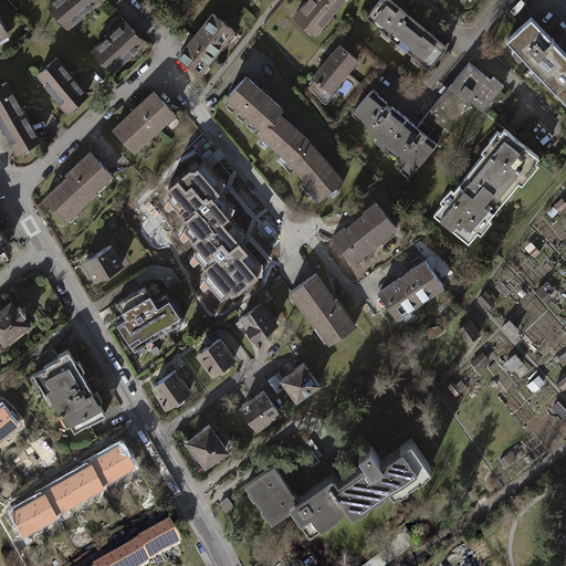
[(54,0),(50,4),(67,24),(96,0),(54,0)]
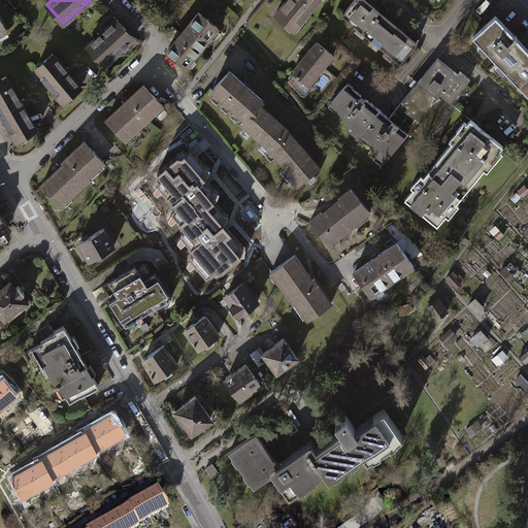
[(286,0),(273,15),(293,31),(318,0),(286,0)]
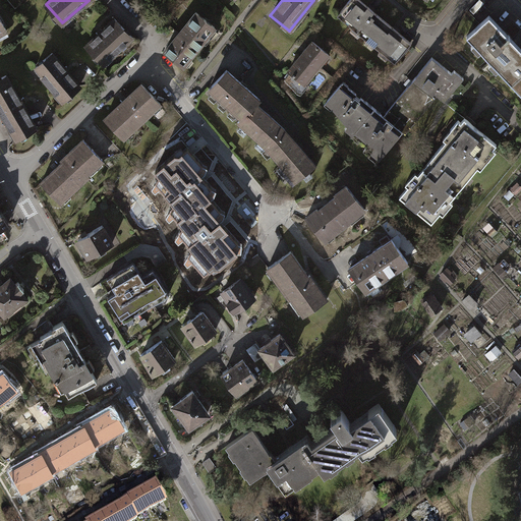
[(359,0),(348,0),(339,11),(352,22),(349,25),(394,62),(410,42),(359,0)]
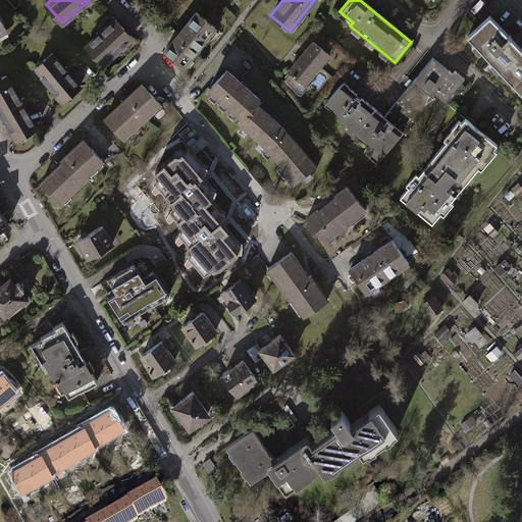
[(196,11),(165,52),(184,66),(214,25),(196,11)]
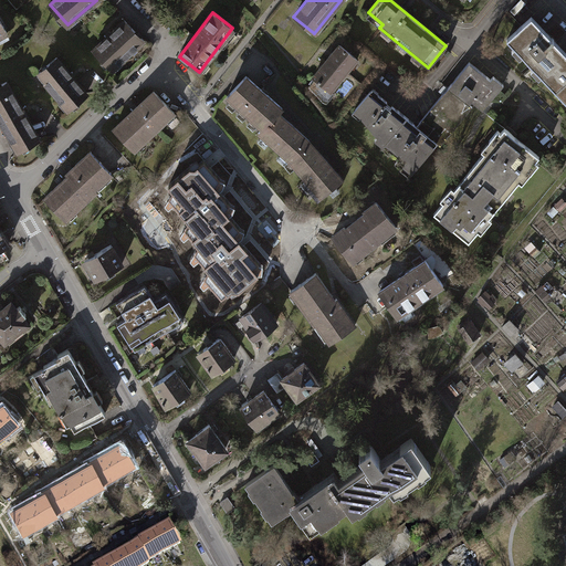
[(565,53),(531,16),(506,40),(565,102),(565,101),(565,53)]
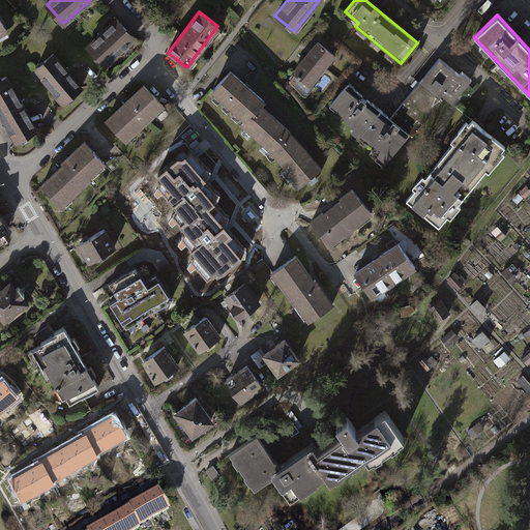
[(117,20),(87,47),(106,64),(135,37),(117,20)]
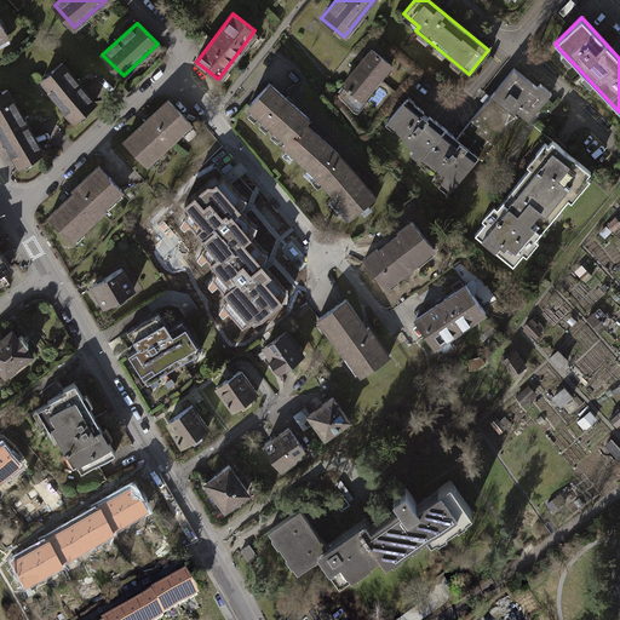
[(371,49),(357,67),(377,82),(390,64),(371,49)]
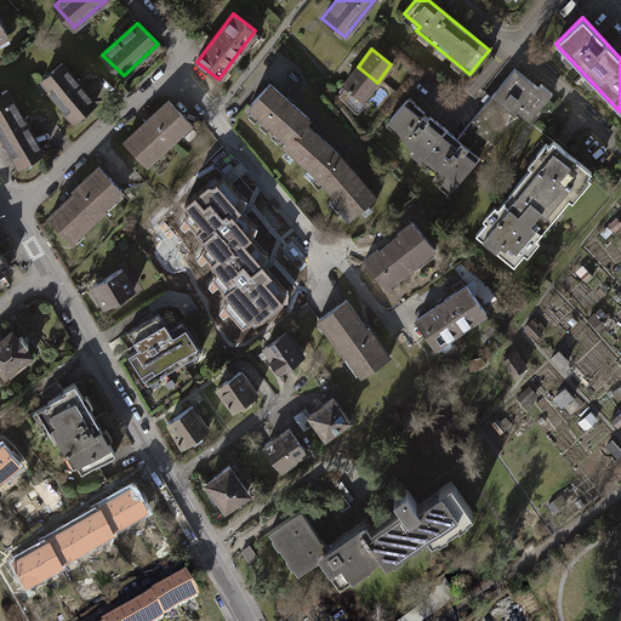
[(63,63),(44,79),(52,90),(51,91),(74,119),(95,102),(63,63)]
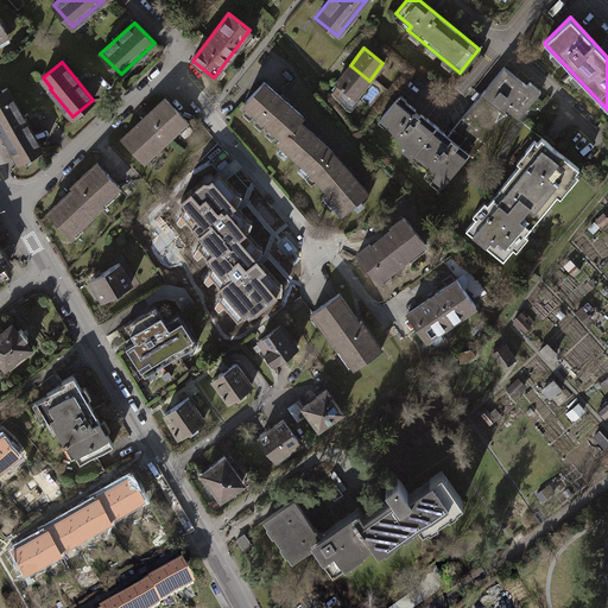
[(355,99),(369,81),(350,65),(336,82),(340,86),(335,93),(344,105),(352,96),(355,99)]
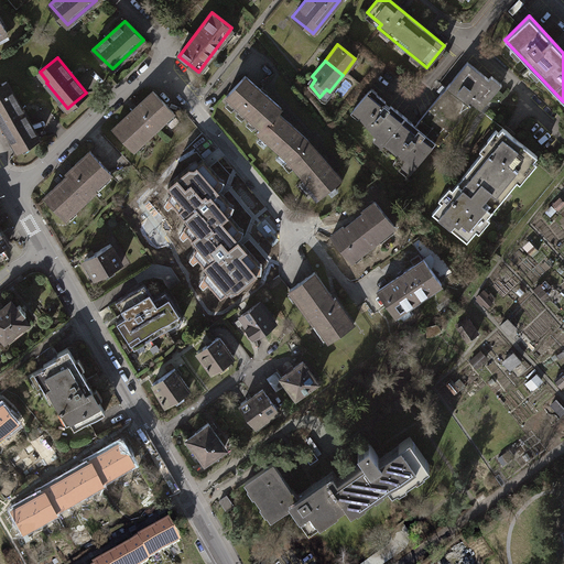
[(465,61),(414,126),(434,141),(440,145),(472,106),(467,105),(469,100),(480,109),(502,84),(491,75),(487,79),(465,61)]
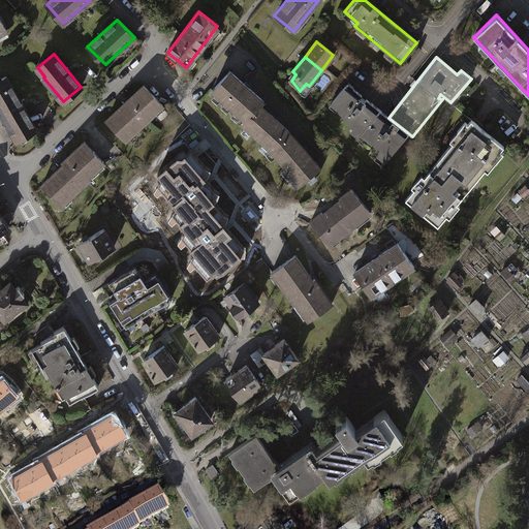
[(212,90),(245,121),(260,104),(263,100),(247,86),(230,70),(212,90)]
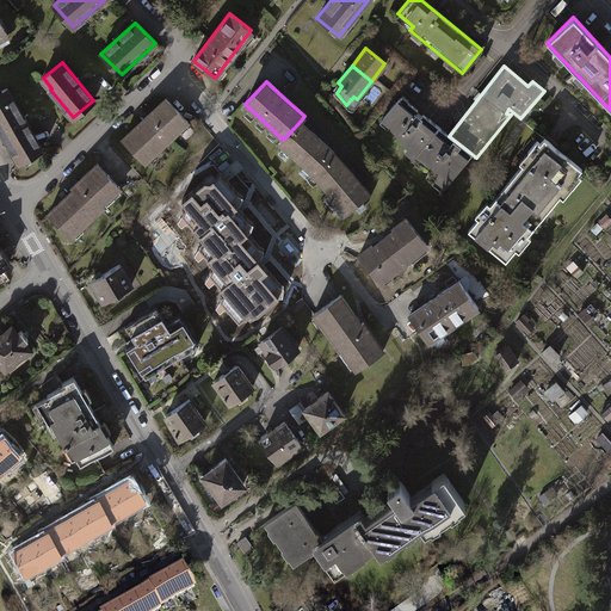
[(5,88),(0,90),(0,133),(17,162),(41,149),(25,124),(28,123),(23,116),(22,117),(5,88)]
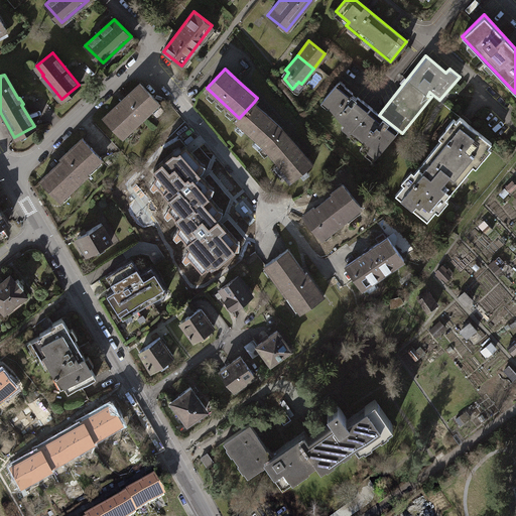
[(139,83),(103,117),(122,136),(157,102),(139,83)]
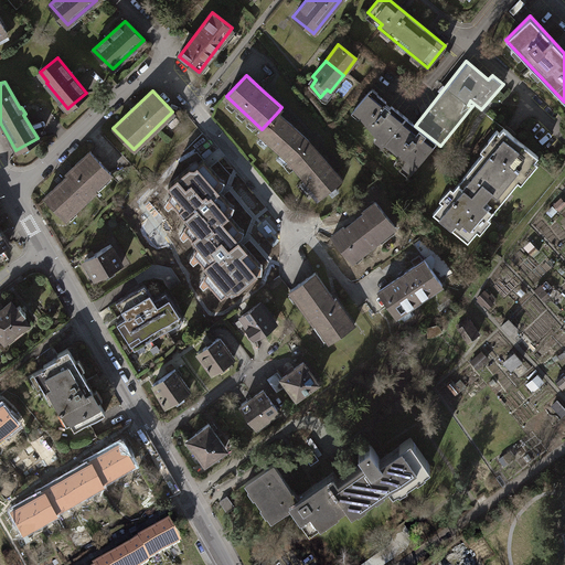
[(375,135),(384,141),(405,117),(392,105),(390,108),(383,102),(385,99),(377,93),(374,96),(369,91),(354,108),(362,115),(362,118),(375,135)]
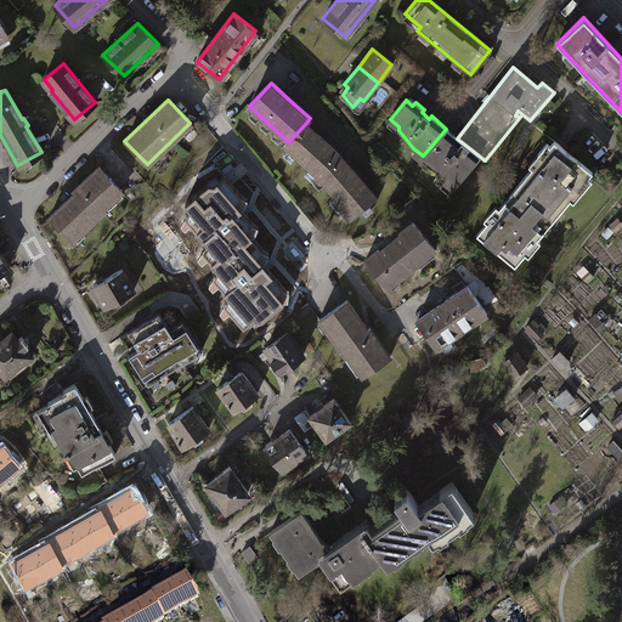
[(284,146),(317,175),(339,153),(306,123),(288,142),(284,146)]
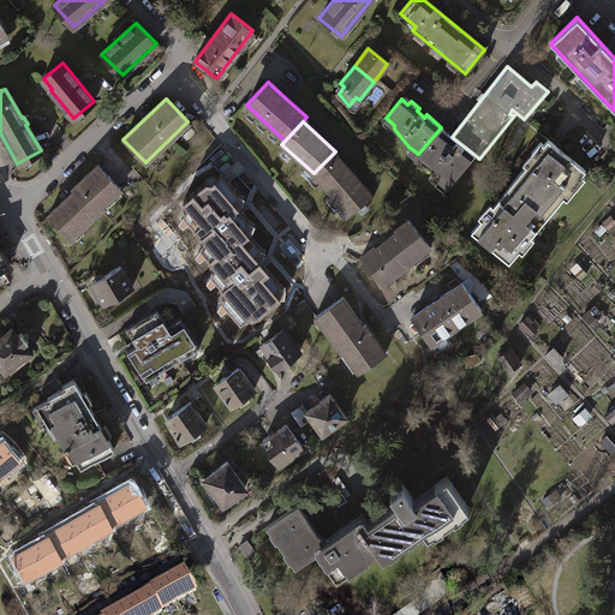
[(452,137),(441,127),(418,154),(425,162),(424,165),(433,173),(439,178),(435,180),(447,187),(473,154),(452,137)]
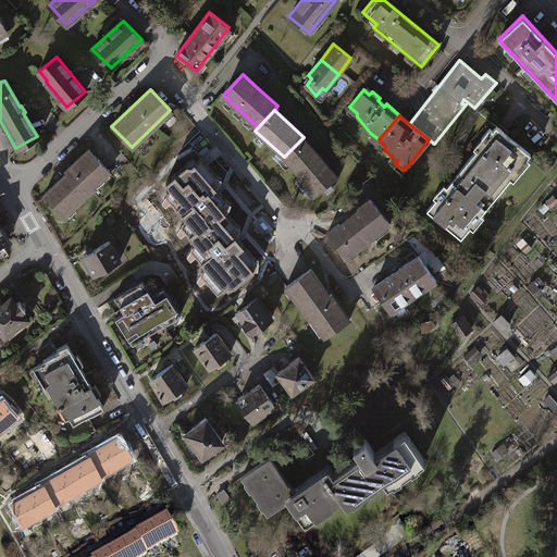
[(484,139),(425,211),(461,239),(519,168),(522,171),(530,161),(527,158),(530,153),(496,126),(493,131),(490,127),(481,137),(484,139)]
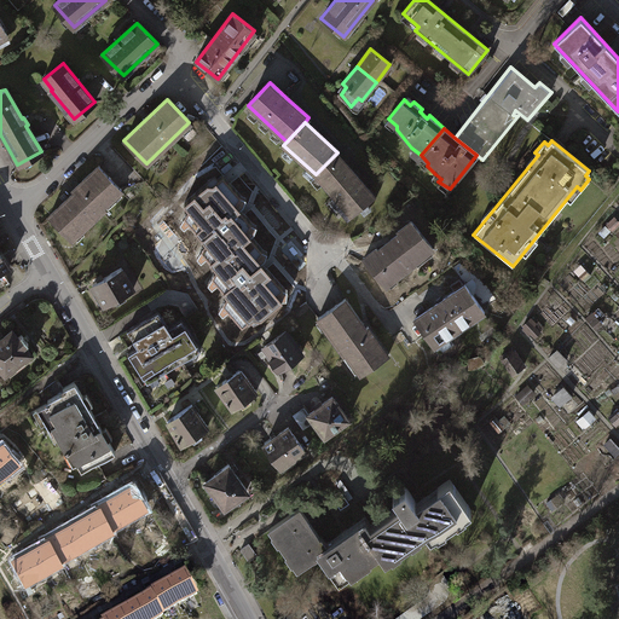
[(374,196),(337,152),(316,174),(341,204),(339,209),(347,219),(374,196)]
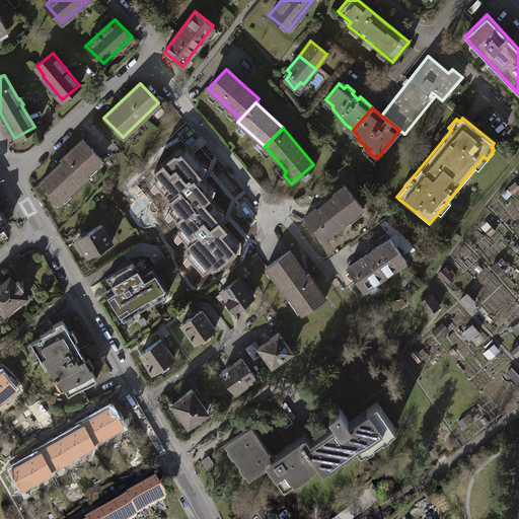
[(61,160),(39,180),(59,202),(86,175),(84,173),(100,158),(81,139),(60,159),(61,160)]
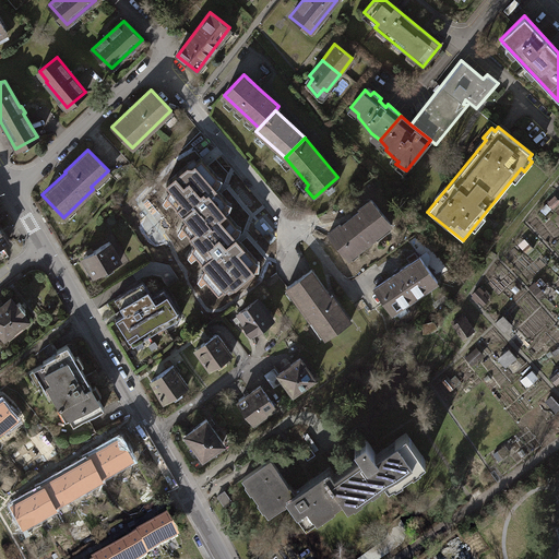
[(217,181),(201,164),(192,171),(188,170),(167,189),(170,194),(167,199),(186,224),(182,230),(191,241),(225,216),(223,214),(227,205),(214,189),(217,181)]
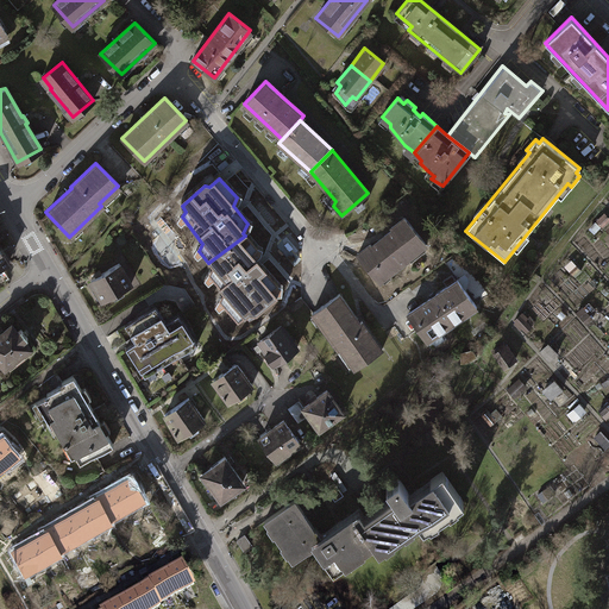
[(369,244),(357,253),(380,281),(425,245),(403,218),(391,227),(393,228),(370,246),(369,244)]
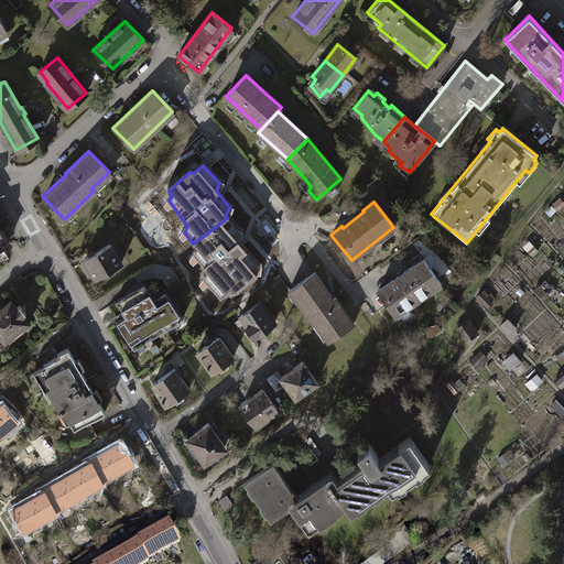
[(193,243),(198,250),(195,256),(208,273),(205,281),(223,301),(230,294),(238,295),(258,279),(258,267),(235,239),(237,231),(227,218),(193,243)]
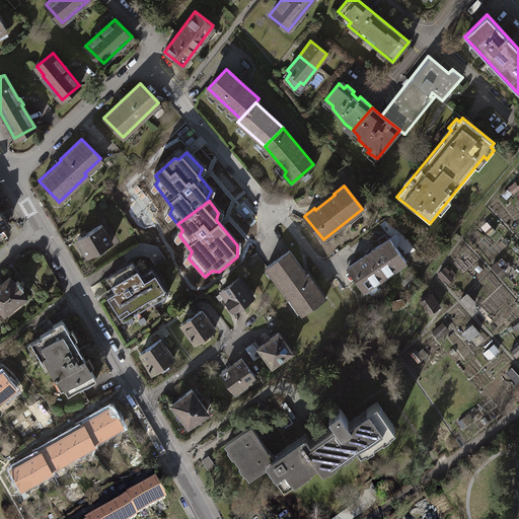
[(101,224),(77,238),(87,255),(112,242),(101,224)]
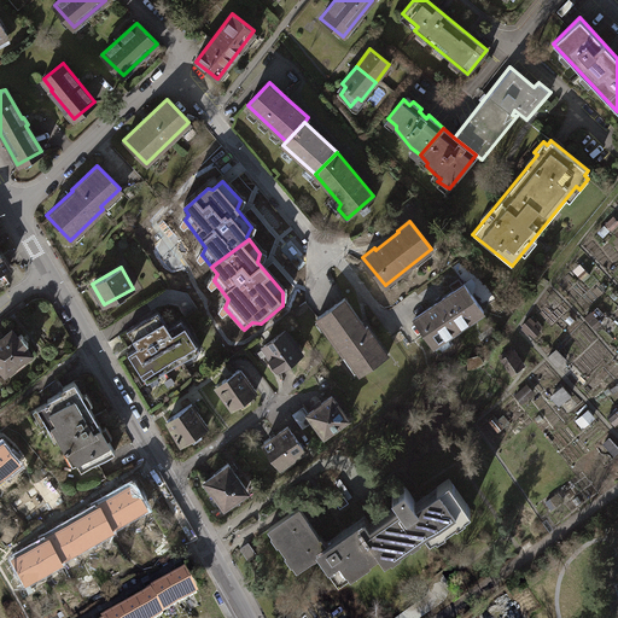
[(464,284),(415,318),(433,344),(483,312),(464,284)]
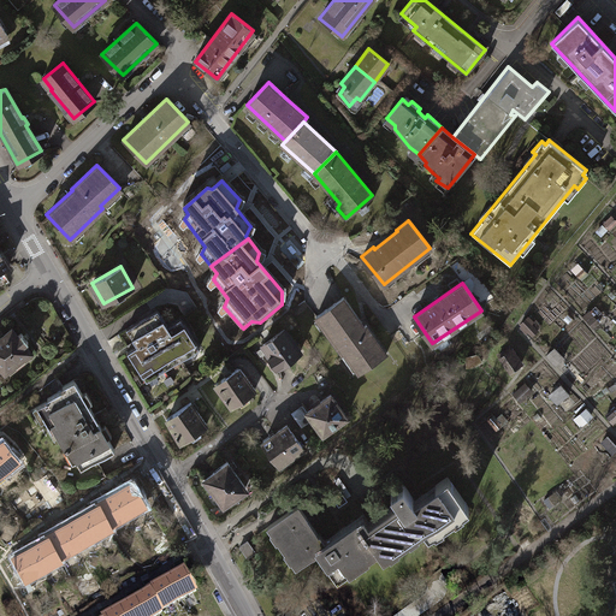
[(344,298),(317,315),(342,353),(344,351),(359,373),(386,356),(365,324),(362,326),(344,298)]
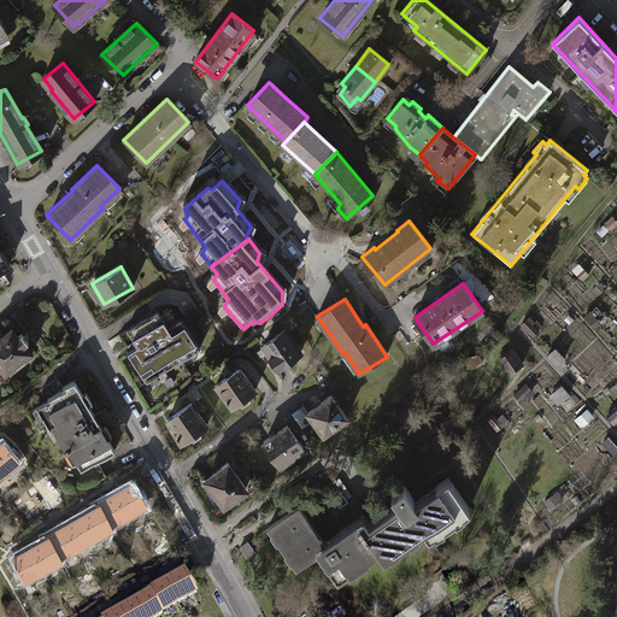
[(136,346),(127,351),(146,382),(200,348),(181,317),(168,325),(158,310),(125,329),(136,346)]
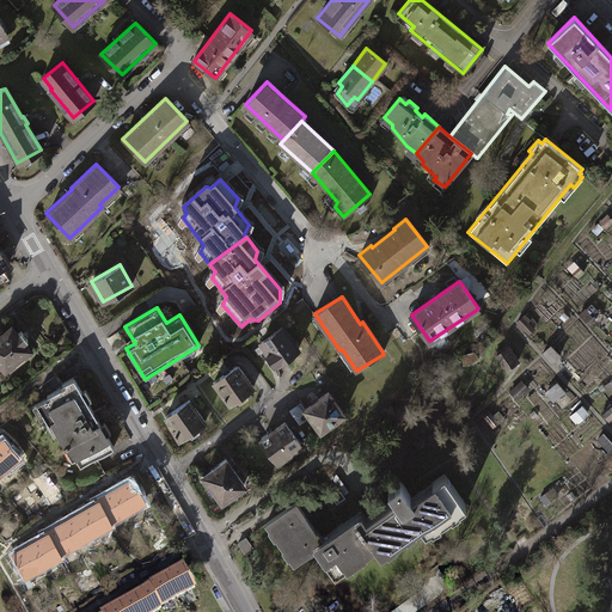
[(17,332),(12,325),(0,334),(0,365),(4,369),(30,349),(24,342),(29,340),(22,330),(17,332)]
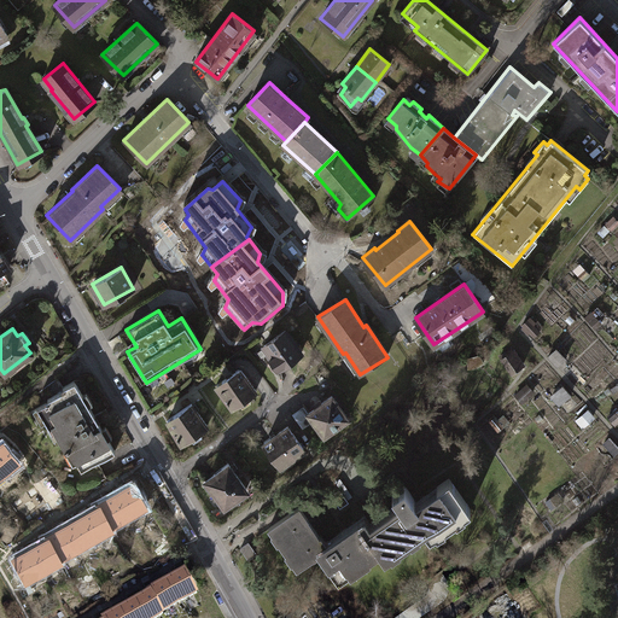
[(272,356),(269,359),(277,367),(278,366),(280,368),(302,353),(284,331),(263,347),(272,356)]
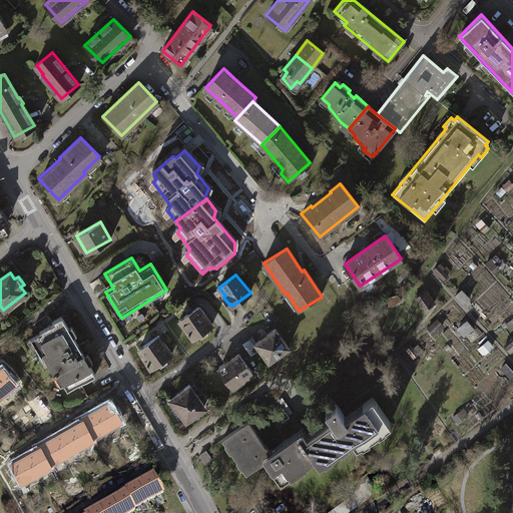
[(464,305),(471,298),(463,289),(456,296),(464,305)]
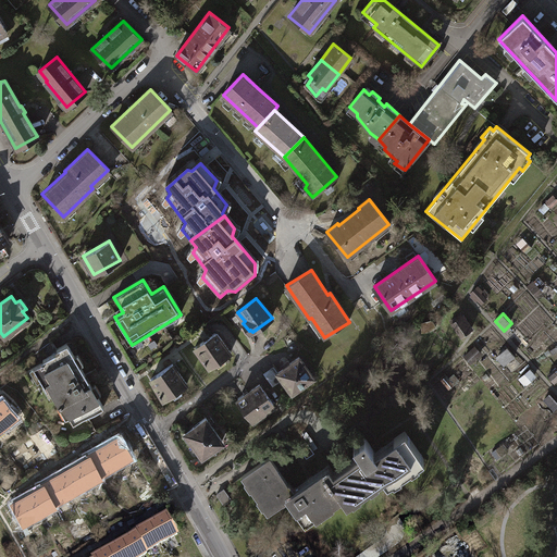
[(463,316),(453,323),(461,336),(472,329),(463,316)]
